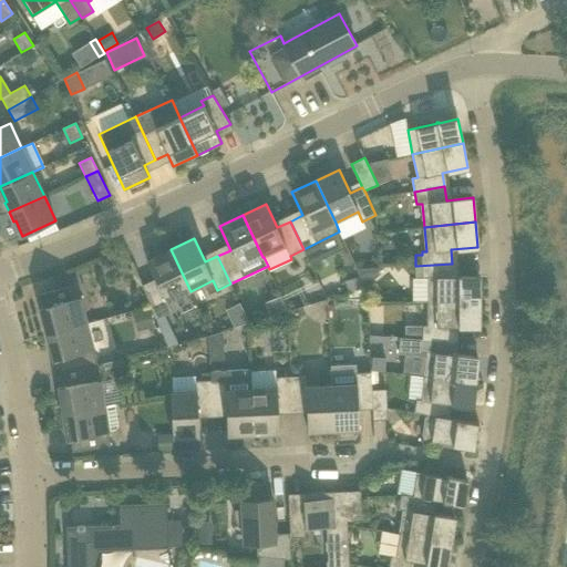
[(146,260),(155,279),(142,285),(156,319),(165,315),(172,311),(167,302),(191,291),(171,249),(146,260)]
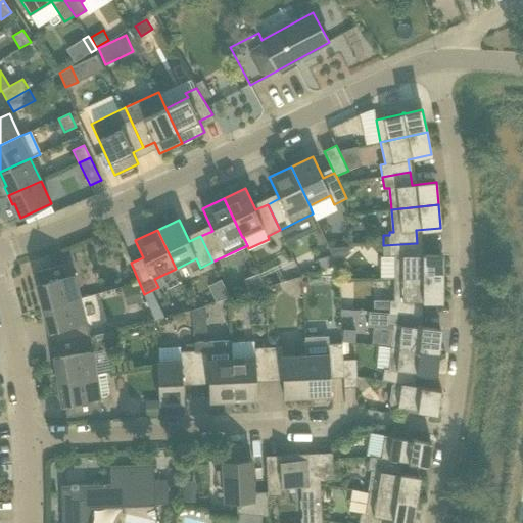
[(120,243),(114,233),(104,238),(108,248),(120,243)]
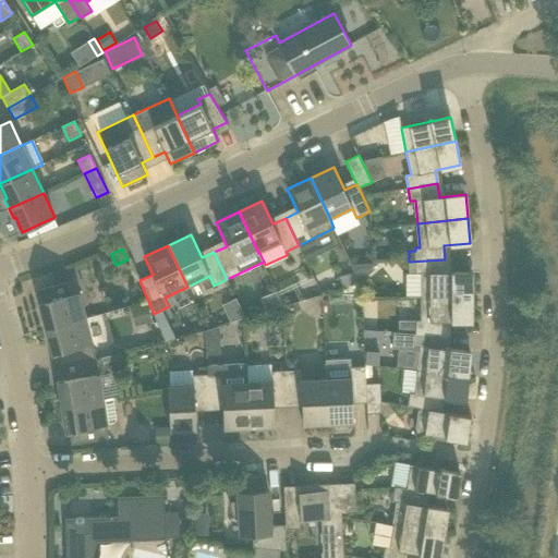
[(472,273),(446,273),(445,259),(409,262),(409,274),(407,274),(407,298),(421,298),(472,296),(472,273)]
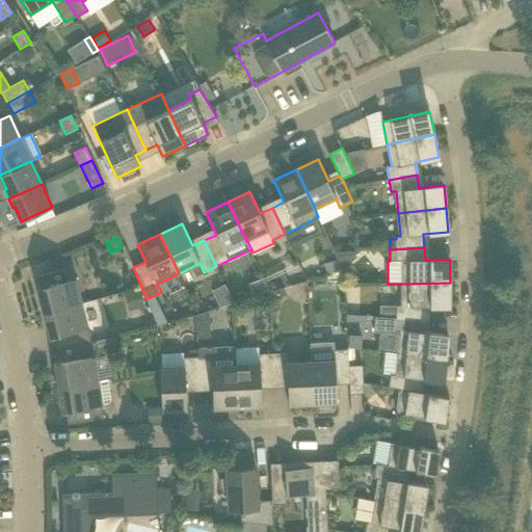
[(341,270),(337,259),(324,263),(327,274),(341,270)]
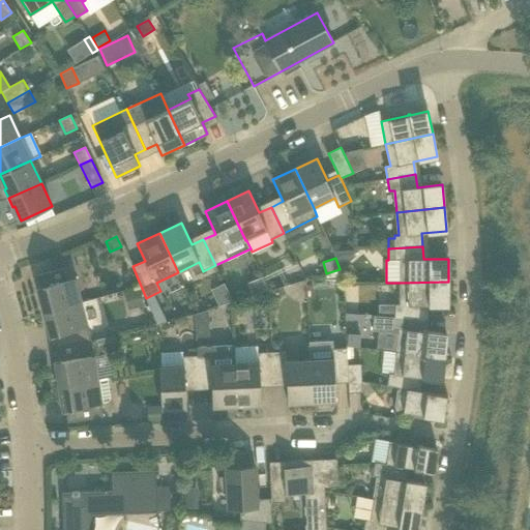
[(71,266),(56,270),(36,275),(36,276),(37,276),(41,293),(38,294),(38,295),(39,295),(45,312),(82,302),(71,266)]
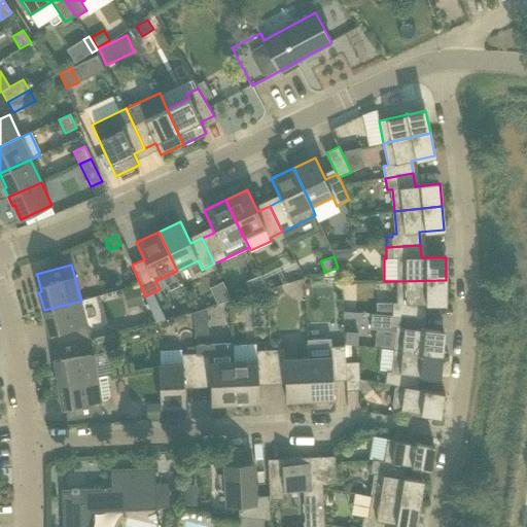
[(266,288),(261,276),(246,281),(251,293),(266,288)]
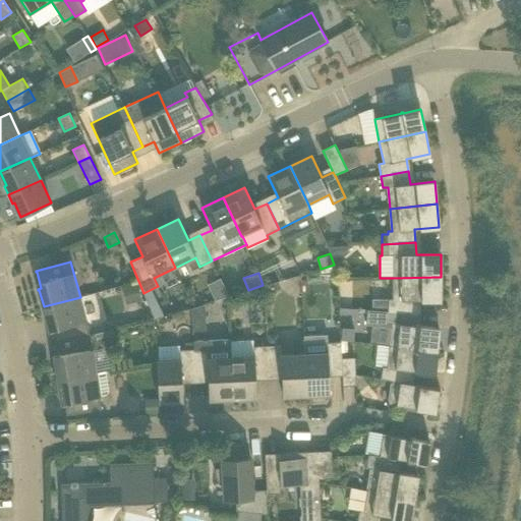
[(415,312),(416,300),(441,300),(441,277),(393,278),(393,299),(389,299),(388,311),(415,312)]
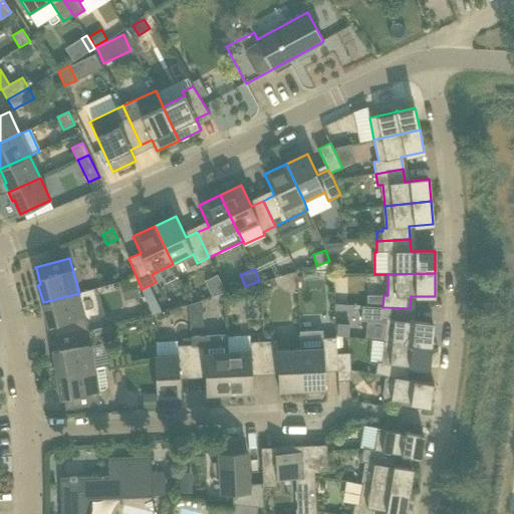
[(124,300),(141,296),(137,280),(120,284),(124,300)]
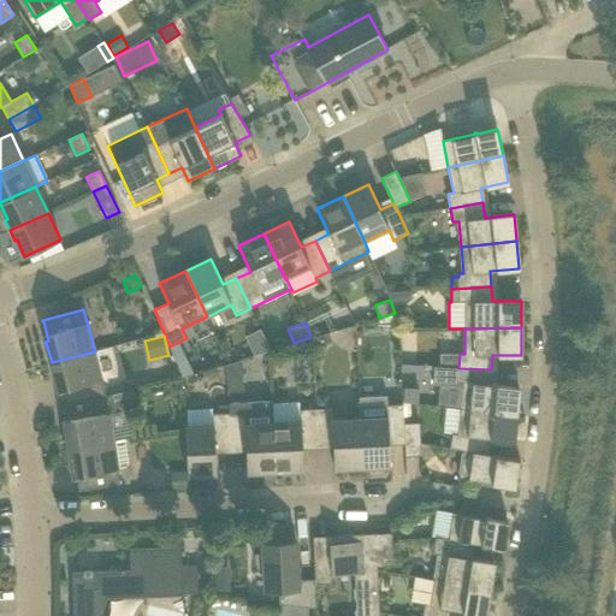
[(179,342),(170,347),(173,356),(183,351),(179,342)]
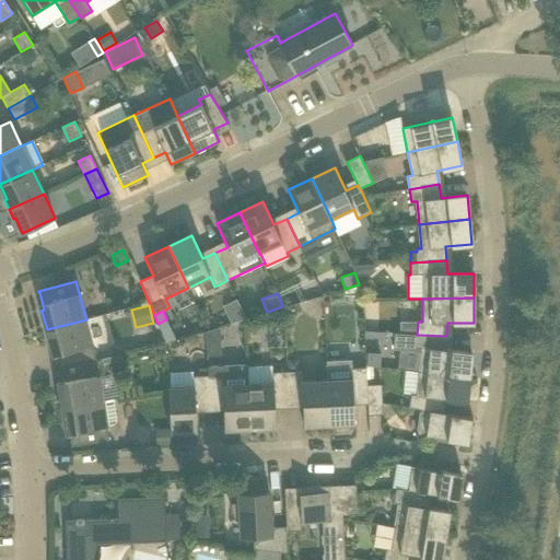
[(96,360),(96,359),(86,319),(47,329),(51,348),(50,348),(50,349),(54,348),(59,368),(96,360)]
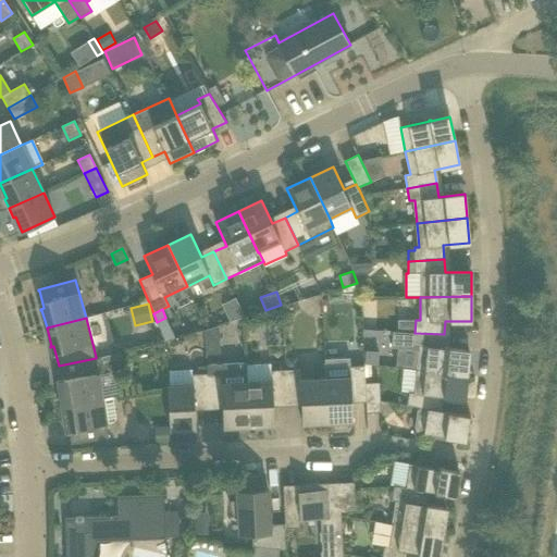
[(470,350),(443,348),(444,334),(415,333),(415,346),(419,346),(417,370),(467,374),(470,350)]
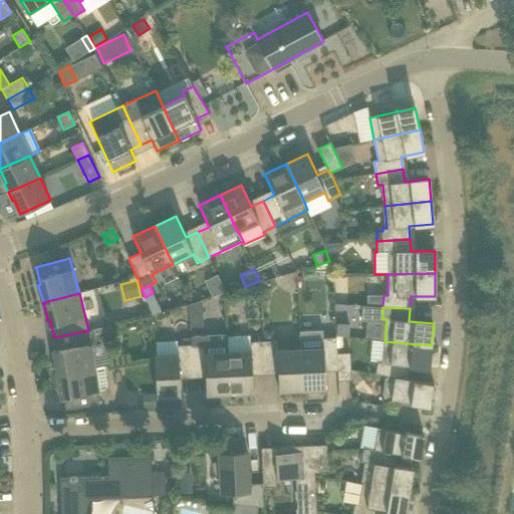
[(350,324),(337,323),(336,335),(349,336),(350,324)]
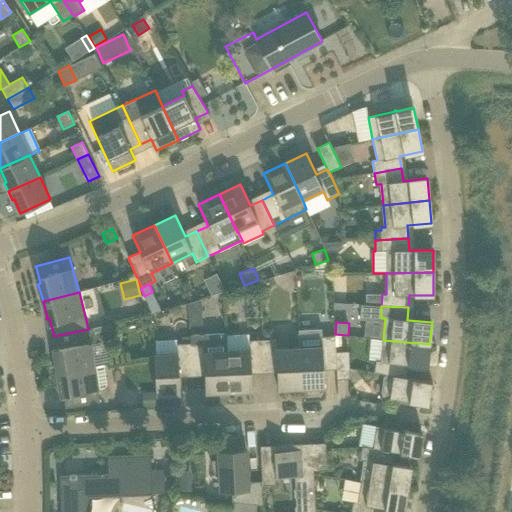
[(273,333),(273,328),(269,329),(262,329),(263,340),(273,339),(273,333)]
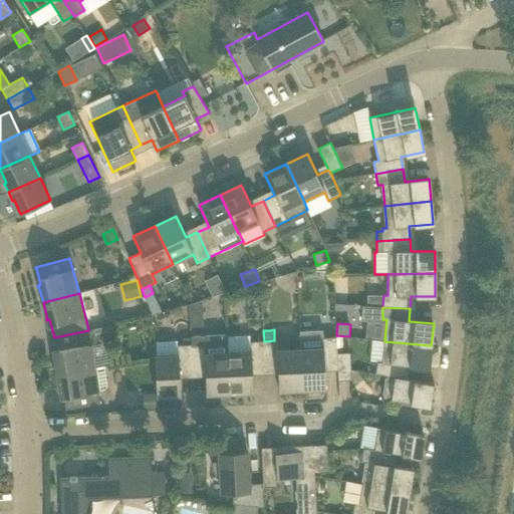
[(94,367),(88,330),(54,337),(54,338),(57,355),(53,356),(54,357),(55,356),(58,373),(94,367)]
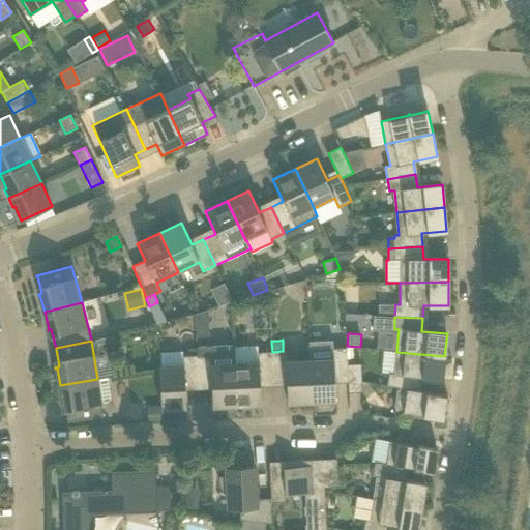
[(199,384),(211,383),(213,408),(237,407),(234,347),(235,347),(234,345),(197,347),(198,355),(199,384)]
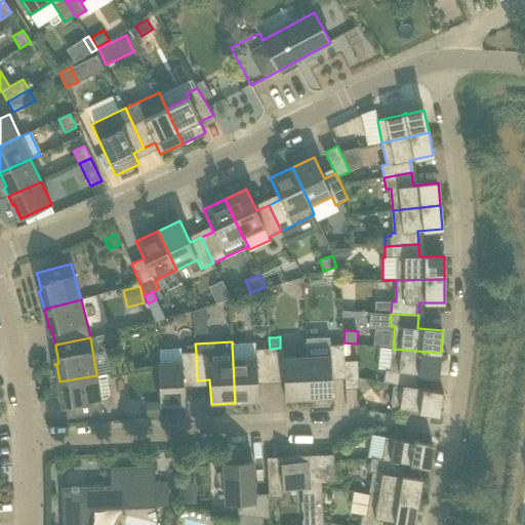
[(259,402),(257,377),(271,377),(270,349),(256,350),(255,342),(233,344),(232,344),(235,403),(259,402)]
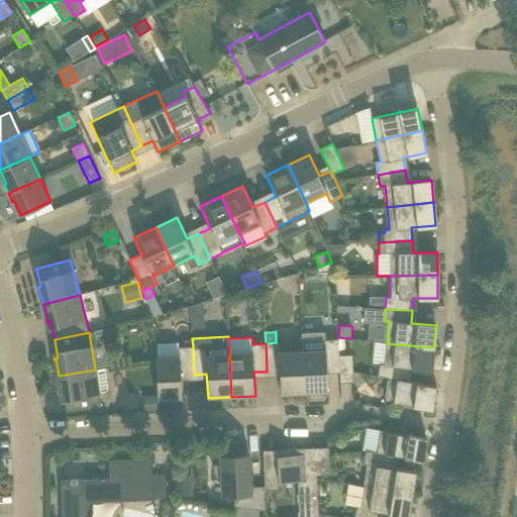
[(302,350),(304,393),(328,392),(327,369),(339,368),(339,355),(338,339),(325,340),(325,349),(302,350)]
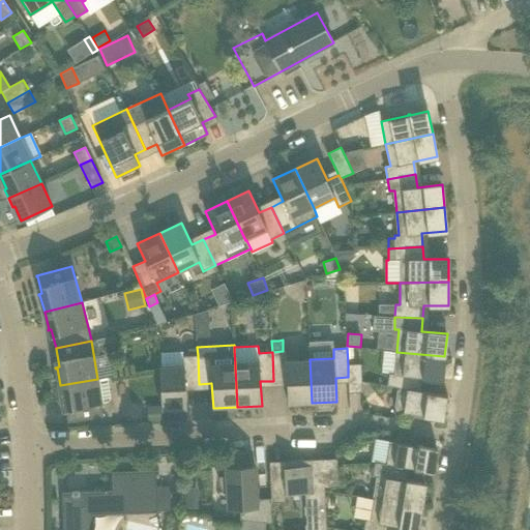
[(273,381),(287,380),(288,405),(312,403),(310,359),(287,360),(286,351),(283,351),(272,352),(273,381)]
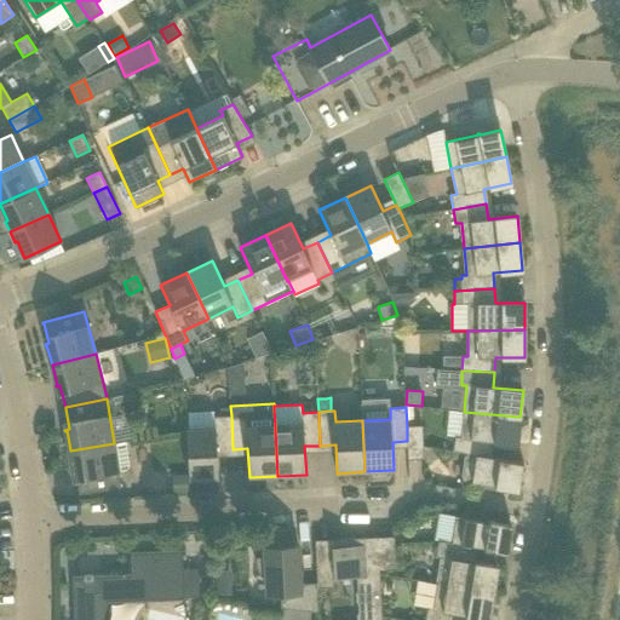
[(486,457),(488,441),(517,445),(520,417),(464,412),(461,437),(455,437),(453,452),(466,453),(486,457)]
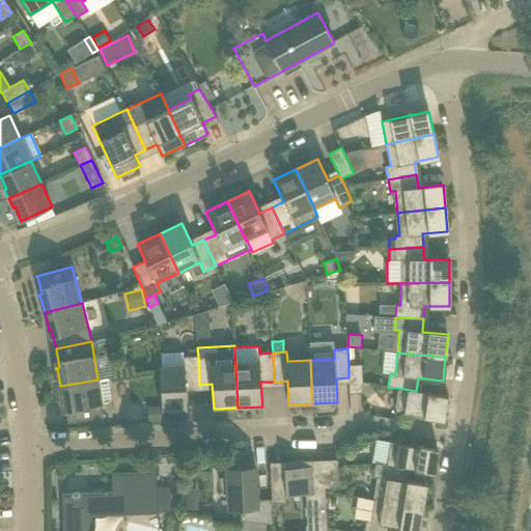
[(187,410),(186,386),(199,385),(198,356),(189,357),(184,357),(184,366),(162,367),(160,367),(162,411),(187,410)]
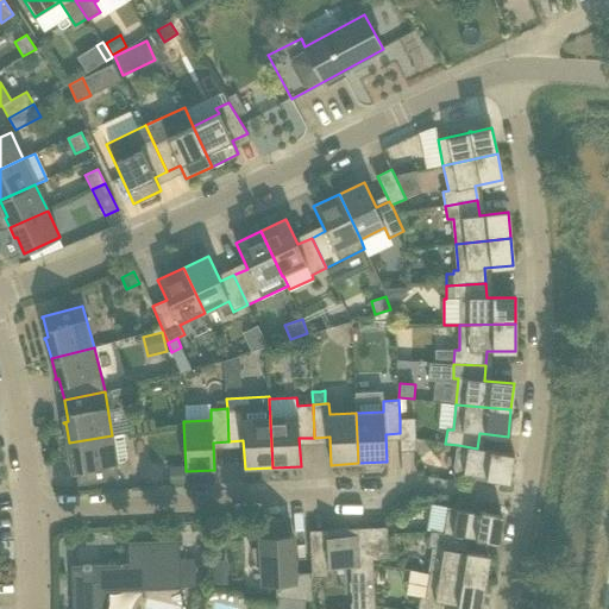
[(416,418),(400,419),(400,433),(401,451),(416,451),(416,418)]
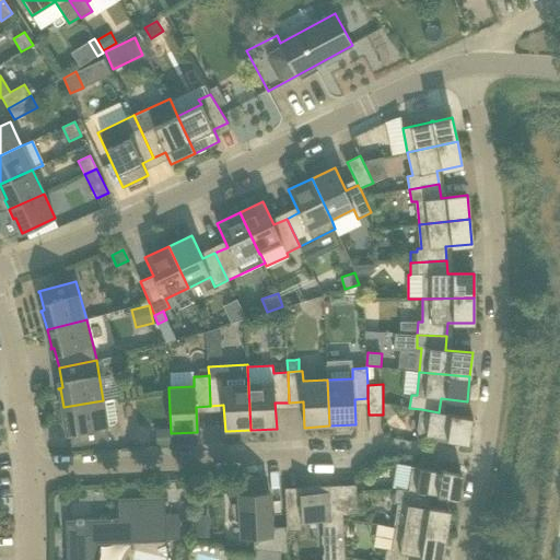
[(114,399),(103,400),(63,407),(66,426),(65,427),(69,427),(71,445),(71,446),(109,440),(107,428),(114,427),(117,423),(114,399)]
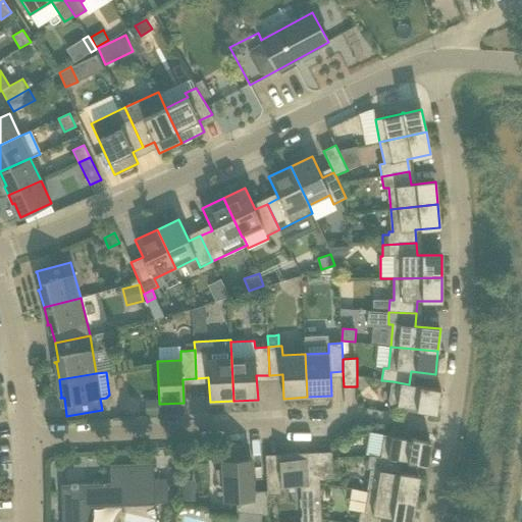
[(418,411),(418,409),(436,412),(439,390),(440,390),(440,389),(409,384),(393,381),(389,405),(417,409),(417,410),(418,411)]
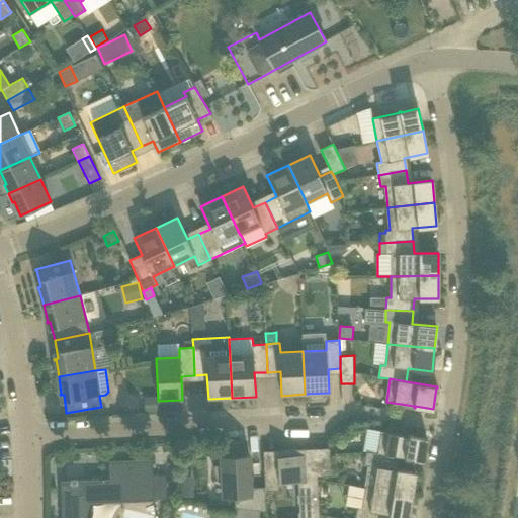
[(157,396),(145,397),(145,414),(158,413),(157,396)]
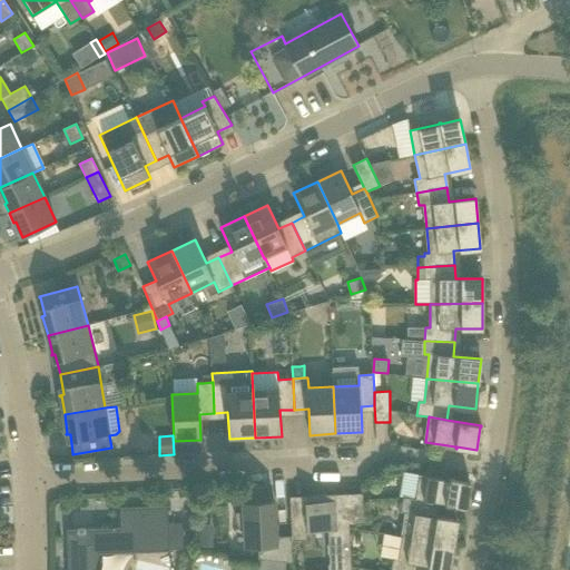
[(471,483),(451,479),(451,478),(450,478),(450,479),(420,474),(415,499),(433,502),(468,509),(468,507),(467,507),(471,483)]
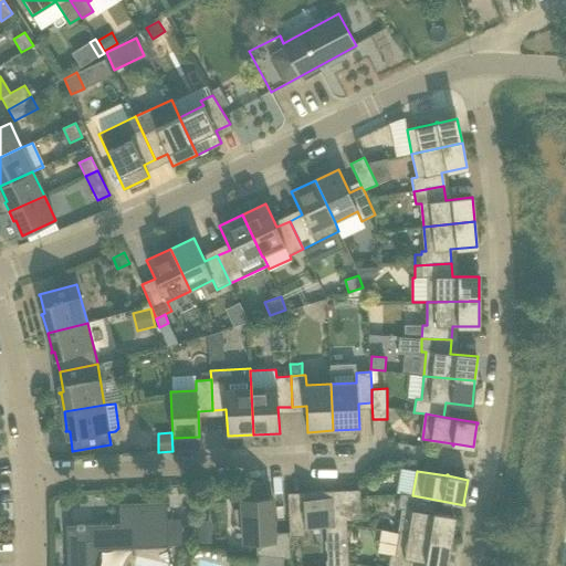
[(234,496),(234,486),(220,486),(220,498),(234,496)]
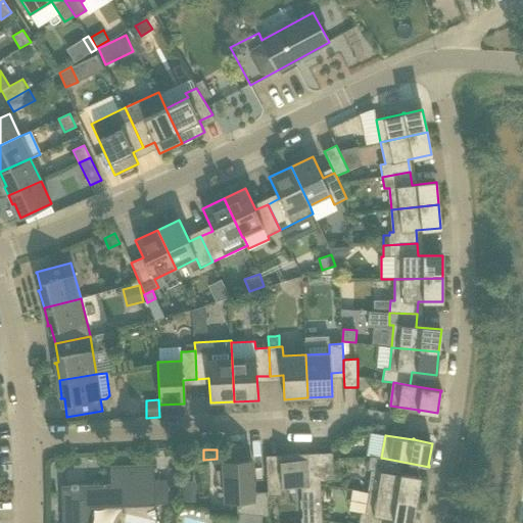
[(334,480),(332,453),(319,454),(320,481),(321,481),(334,480)]
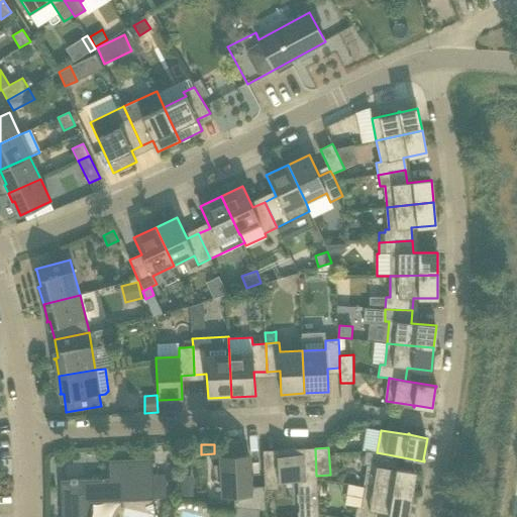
[(315,448),(283,449),(283,455),(264,456),(265,486),(265,491),(279,490),(279,482),(298,481),(299,516),(318,516),(317,476),(316,476),(315,448)]
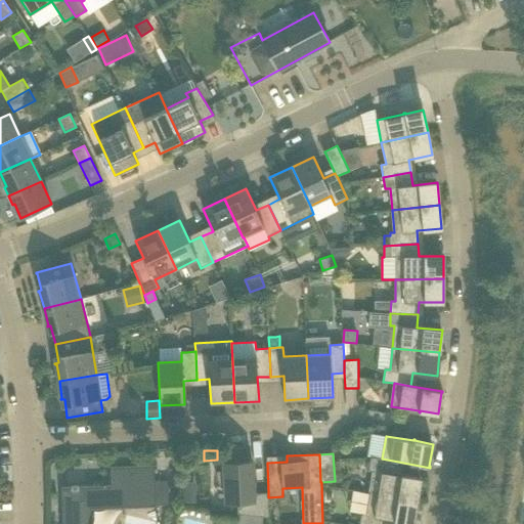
[(421,478),(396,474),(398,462),(382,459),(370,457),(368,471),(374,472),(369,493),(417,501),(421,478)]
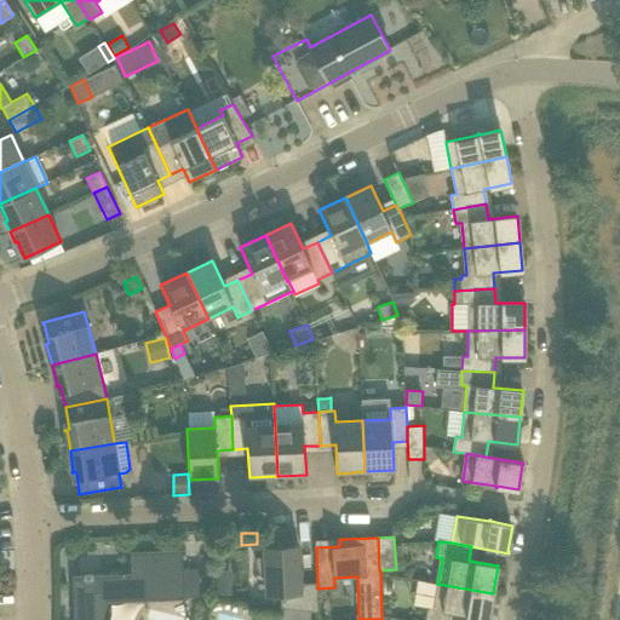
[(319,613),(317,589),(317,583),(300,584),(298,546),(299,546),(299,545),(263,546),(263,549),(264,556),(254,558),(254,557),(252,557),(258,577),(264,587),(264,595),(281,595),(281,608),(319,613)]
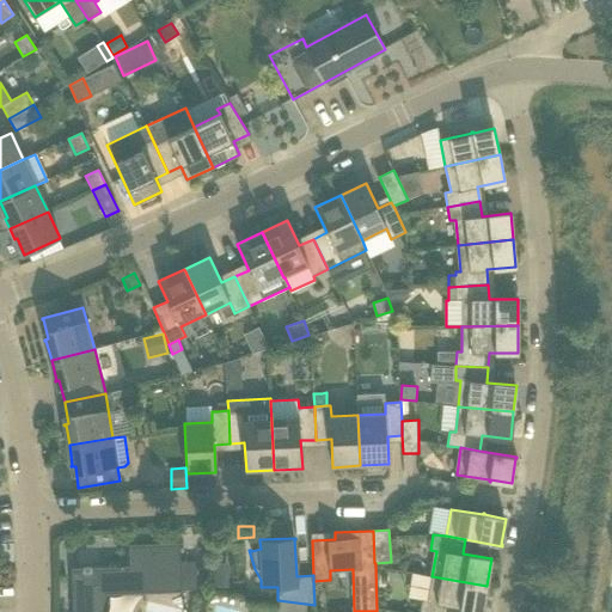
[(73,611),(101,611),(105,594),(196,589),(195,562),(181,562),(179,545),(129,546),(129,568),(92,569),(92,568),(84,568),(84,570),(73,570),(73,594),(73,611)]
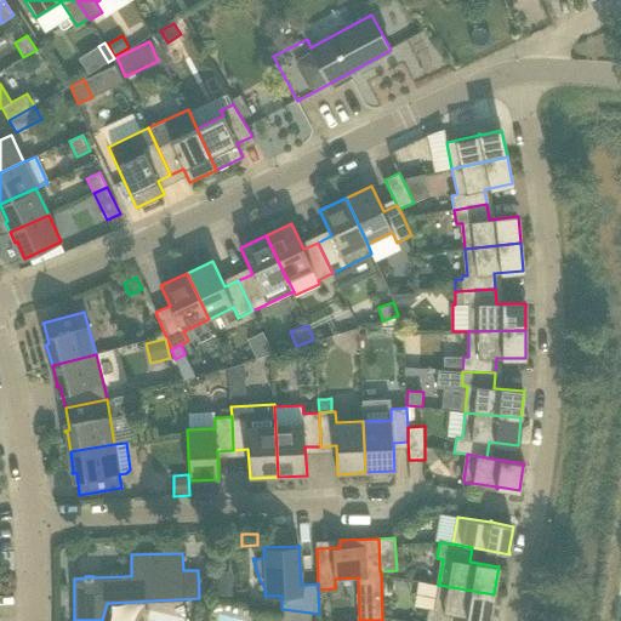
[(459,620),(460,616),(489,620),(494,594),(438,585),(423,582),(419,608),(428,609),(426,620),(459,620)]
